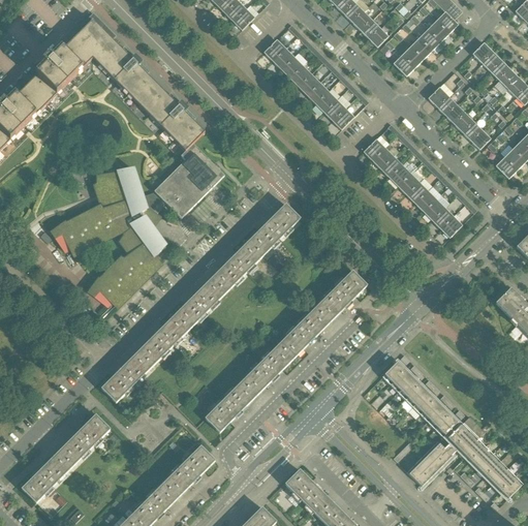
[(218,0),(215,3),(223,12),(235,0),(218,0)]
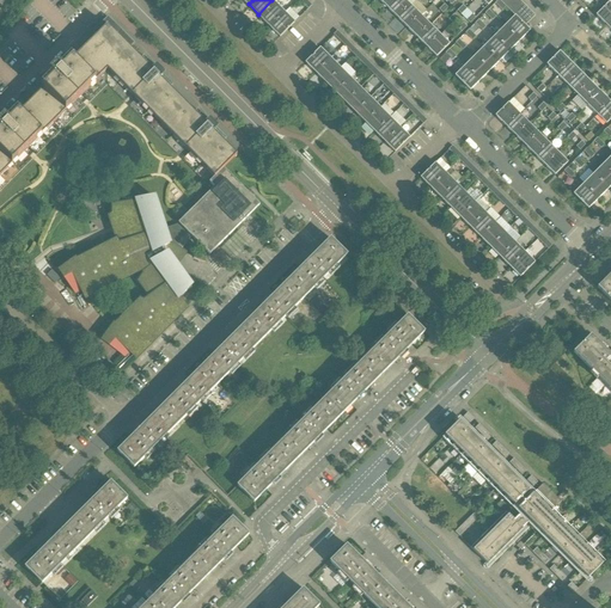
[(258,14),(268,24),(283,10),(274,0),(272,0),(258,14)]
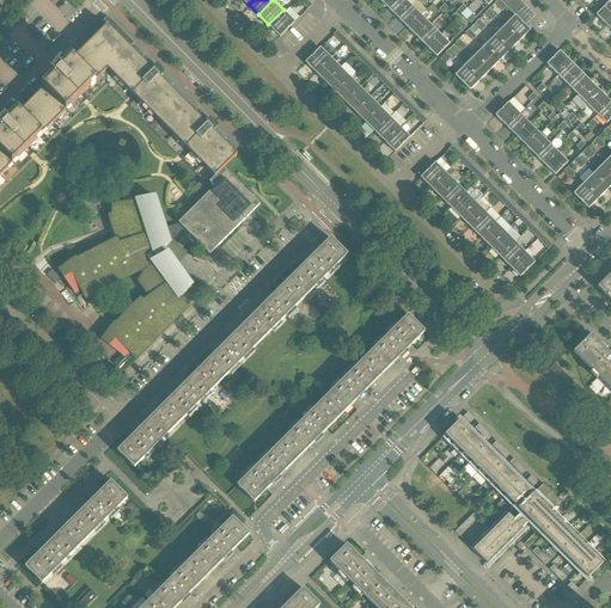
[(391,0),(386,6),(397,16),(409,2),(407,0),(391,0)]
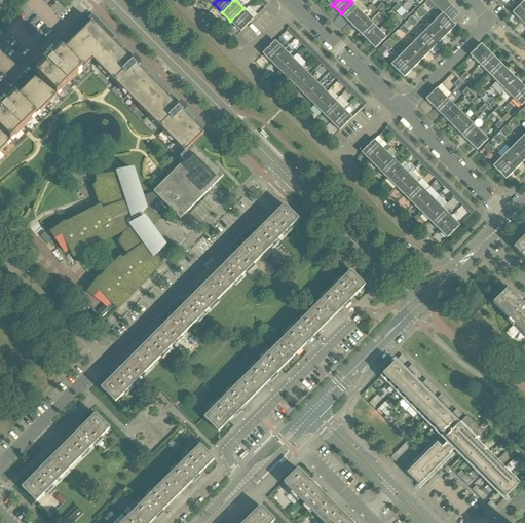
[(437,6),(441,10),(449,2),(447,0),(442,0),(437,6)]
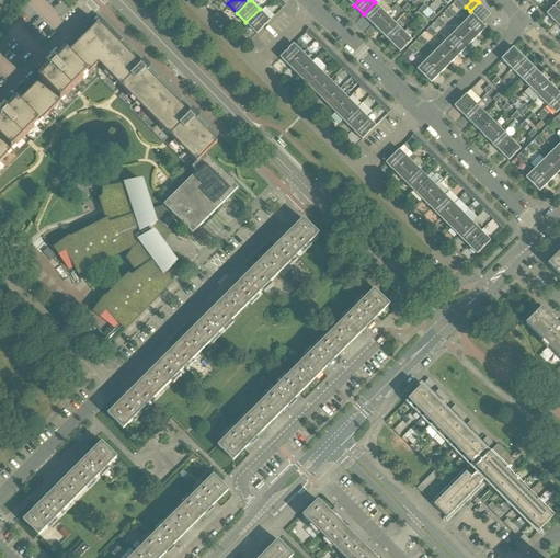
[(545,11),(553,20),(559,12),(559,2),(558,0),(556,0),(545,11)]
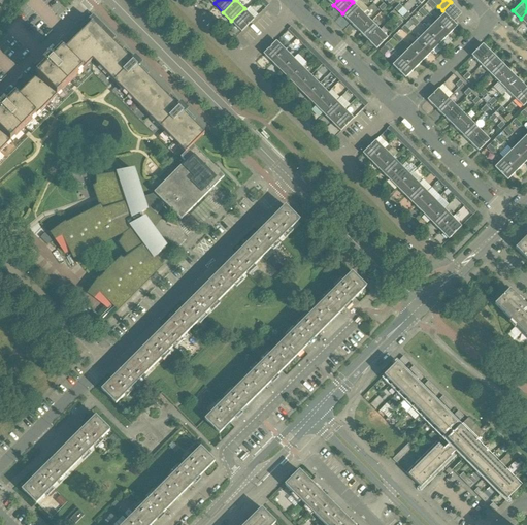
[(342,13),(351,22),(362,10),(353,2),(342,13)]
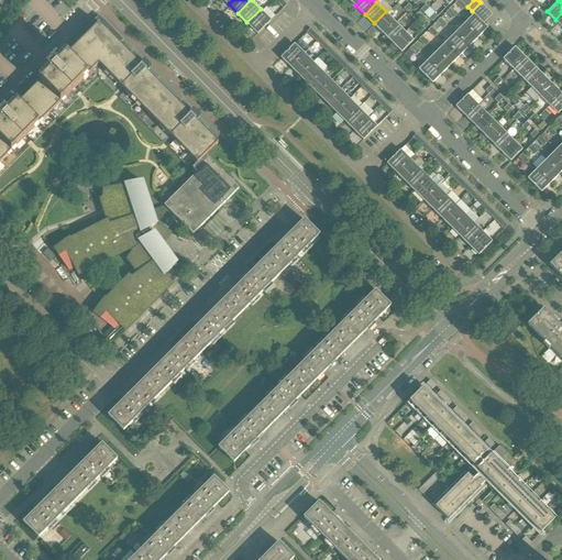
[(472,11),(473,12),(476,15),(486,7),(481,2),(472,11)]
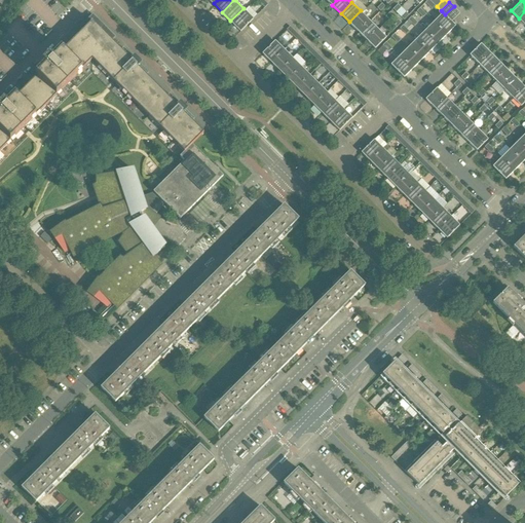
[(419,5),(415,8),(421,14),(424,11),(419,5)]
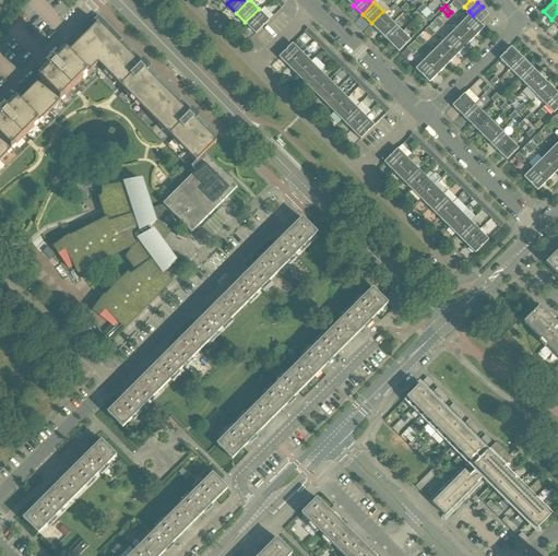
[(483,7),(473,15),(478,21),(487,11),(483,7)]
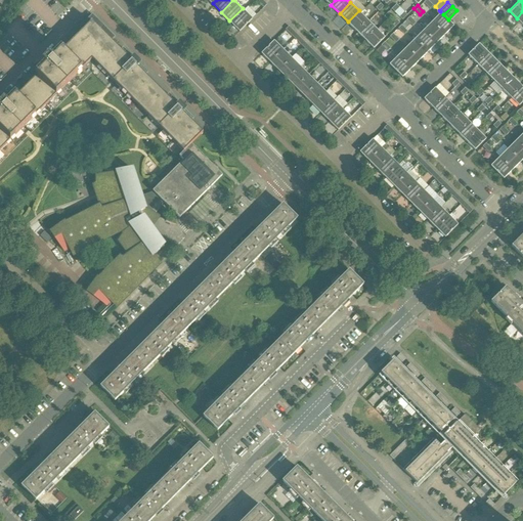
[(243,8),(229,20),(238,29),(251,16),(243,8)]
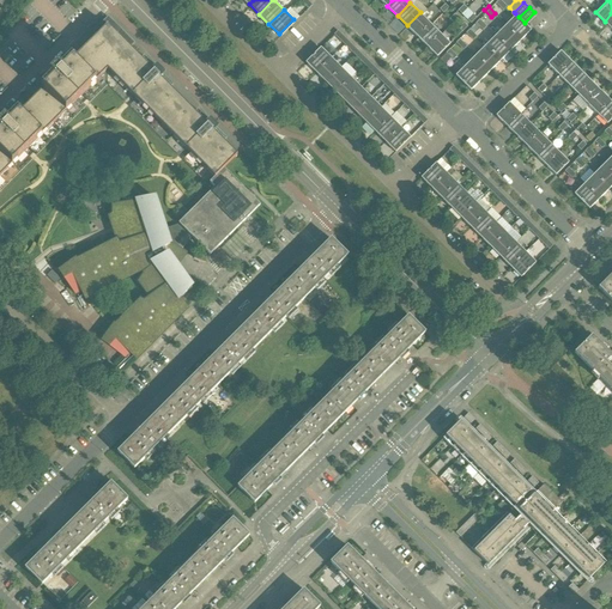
[(407,25),(417,35),(430,23),(420,12),(407,25)]
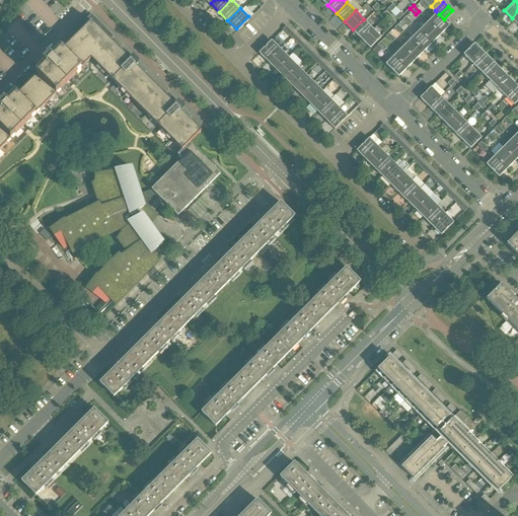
[(436,11),(427,19),(440,31),(448,23),(444,19),(439,14),(436,11)]
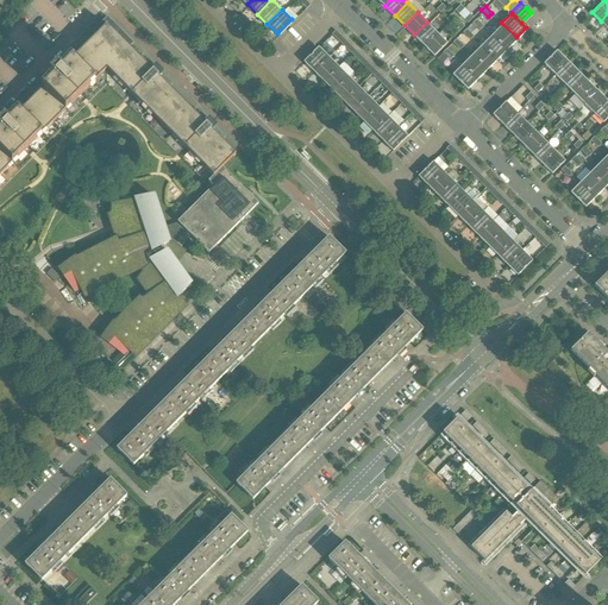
[(475,17),(471,20),(475,24),(478,27),(482,24),(475,17)]
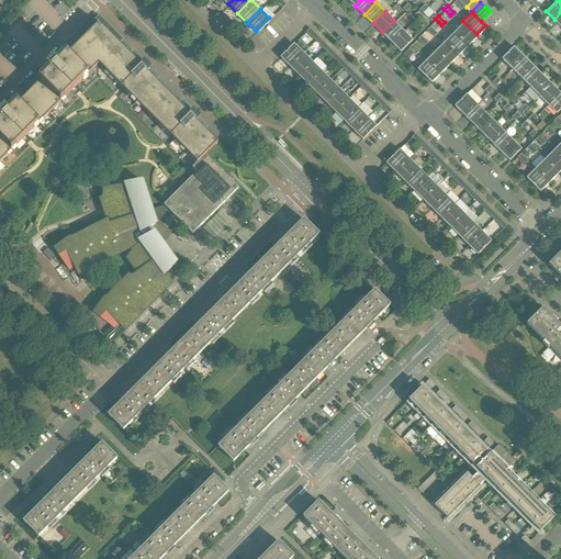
[(438,22),(435,19),(429,24),(433,28),(438,22)]
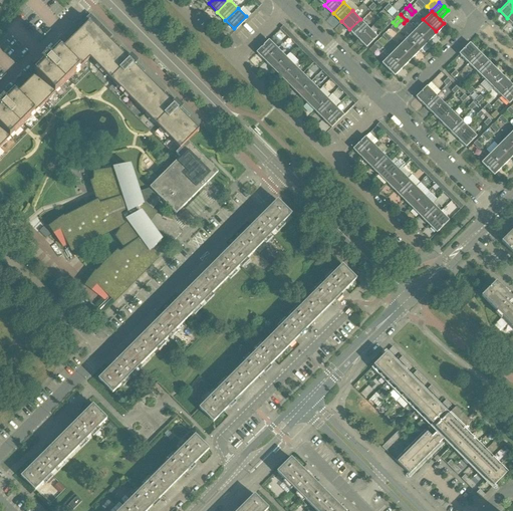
[(109,76),(112,80),(106,86),(148,128),(155,121),(158,125),(152,132),(173,153),(175,151),(179,147),(186,139),(197,128),(178,108),(182,104),(175,97),(171,101),(134,63),(137,60),(130,52),(126,56),(88,18),(80,27),(60,47),(56,51),(51,56),(47,52),(40,59),(44,63),(35,72),(15,92),(6,100),(3,97),(0,99),(0,157),(26,132),(19,124),(23,121),(29,128),(70,86),(64,80),(68,76),(74,83),(88,68),(103,83),(109,76)]
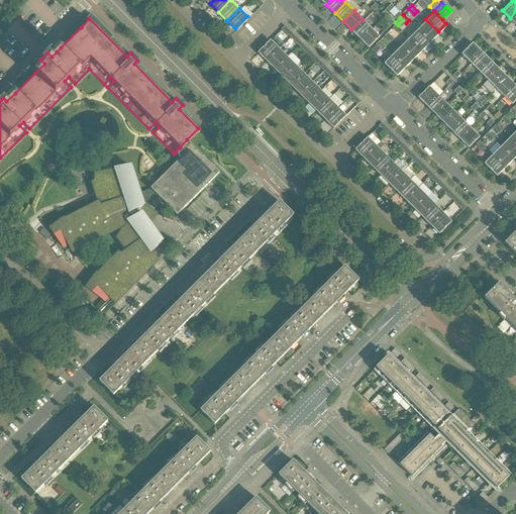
[(351,29),(359,37),(371,26),(363,19),(351,29)]
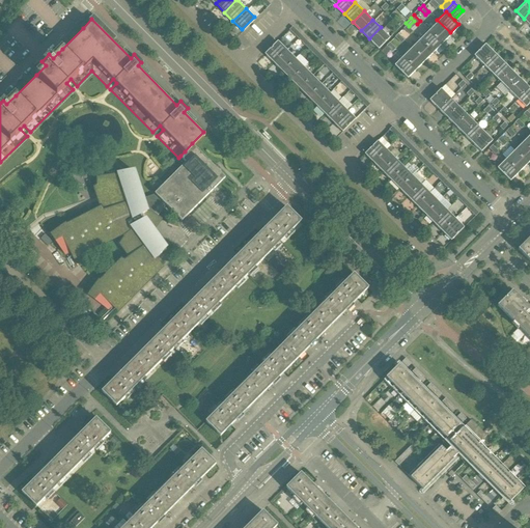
[(437,20),(428,28),(441,42),(450,32),(437,20)]
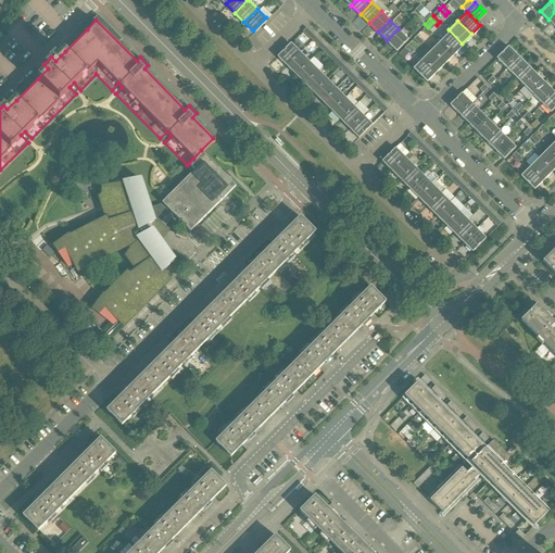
[(425,24),(421,27),(428,34),(431,30),(428,27),(425,24)]
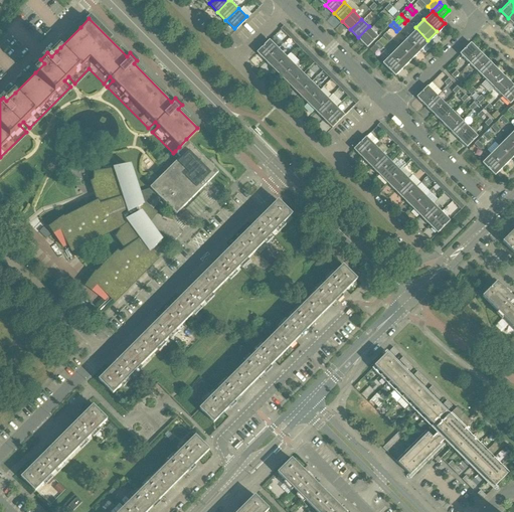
[(283,23),(280,26),(286,32),(289,29),(283,23)]
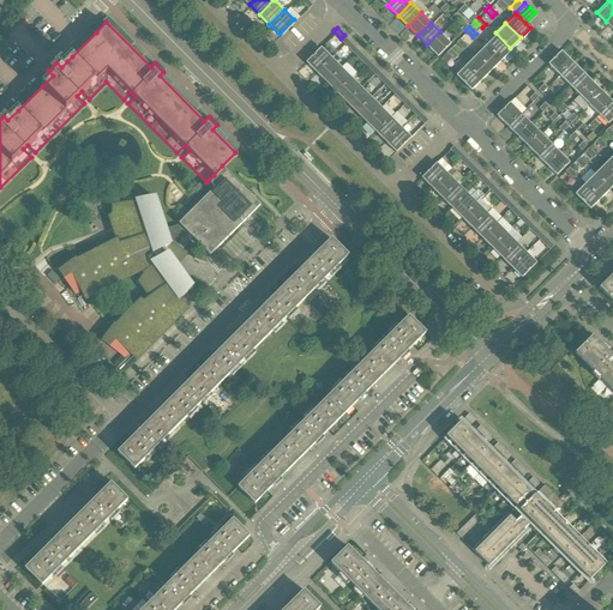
[(440,31),(427,44),(437,54),(449,41),(440,31)]
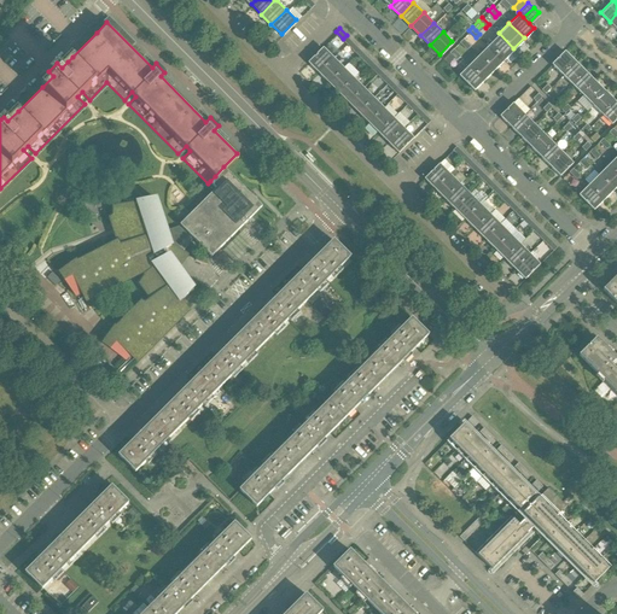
[(499,33),(488,44),(504,58),(513,48),(499,33)]
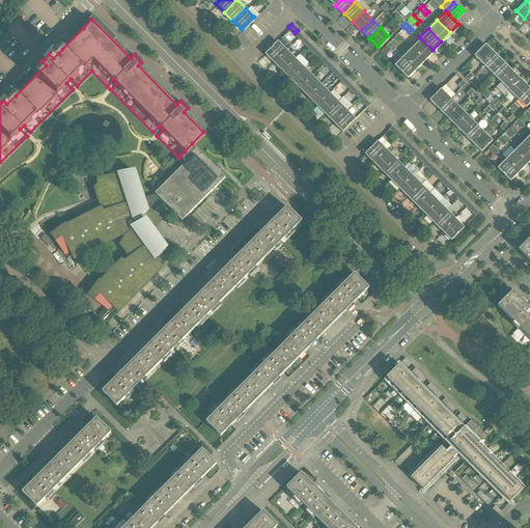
[(394,34),(400,40),(403,37),(397,31),(394,34)]
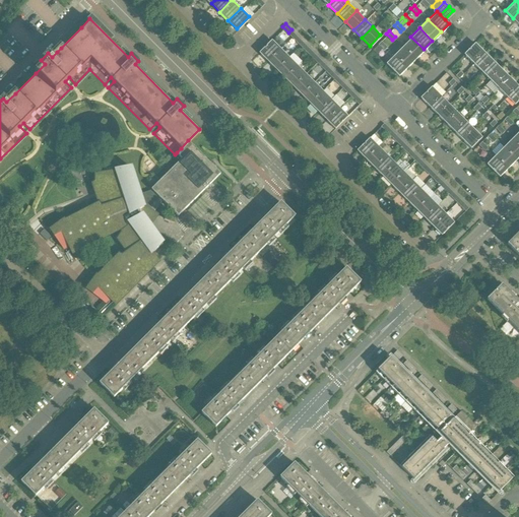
[(300,38),(294,31),(290,35),(297,41),(300,38)]
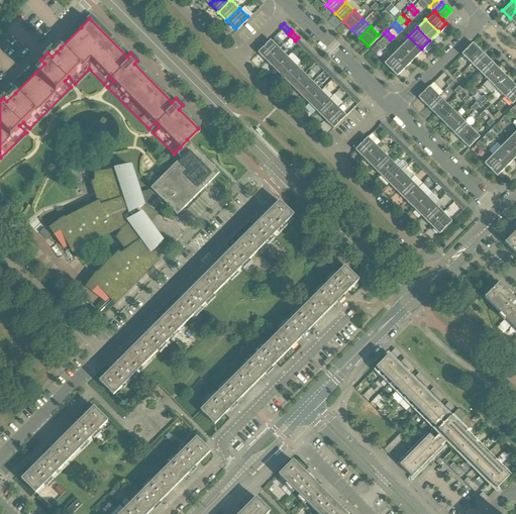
[(401,43),(400,44),(412,57),(421,48),(408,36),(406,38),(402,34),(397,38),(401,43)]
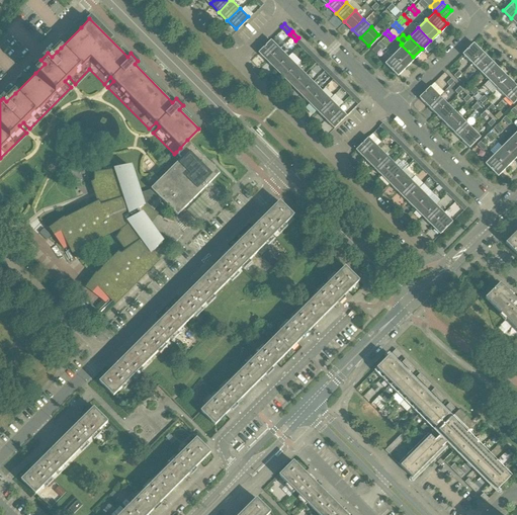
[(257,51),(265,59),(278,47),(270,37),(257,51)]
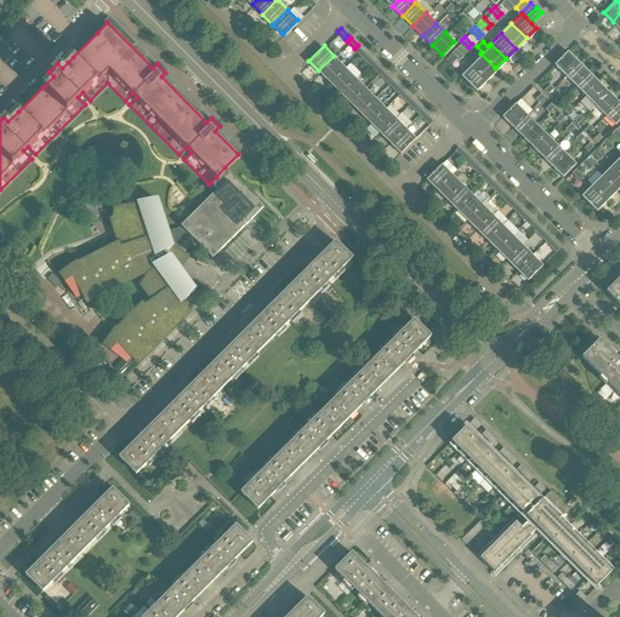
[(368,55),(360,47),(357,52),(364,60),(368,55)]
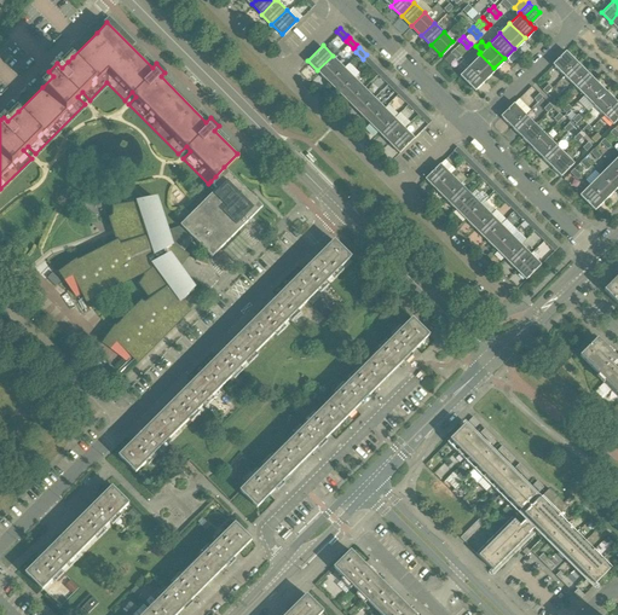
[(443,57),(448,62),(455,56),(456,57),(460,53),(454,47),(443,57)]
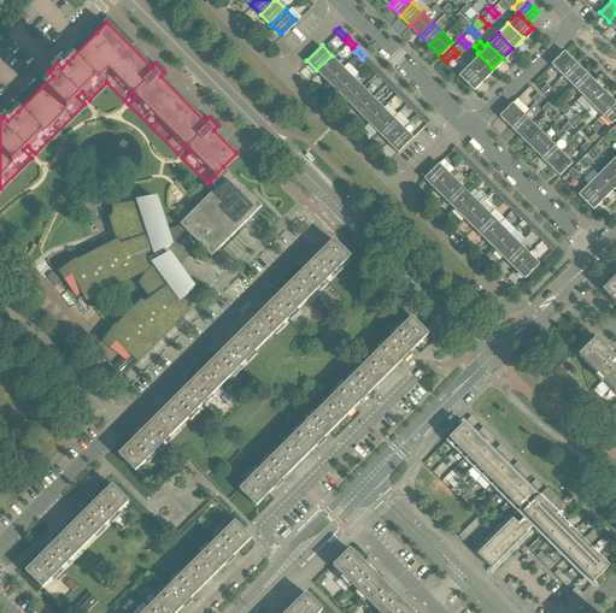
[(550,62),(561,74),(574,60),(563,49),(550,62)]
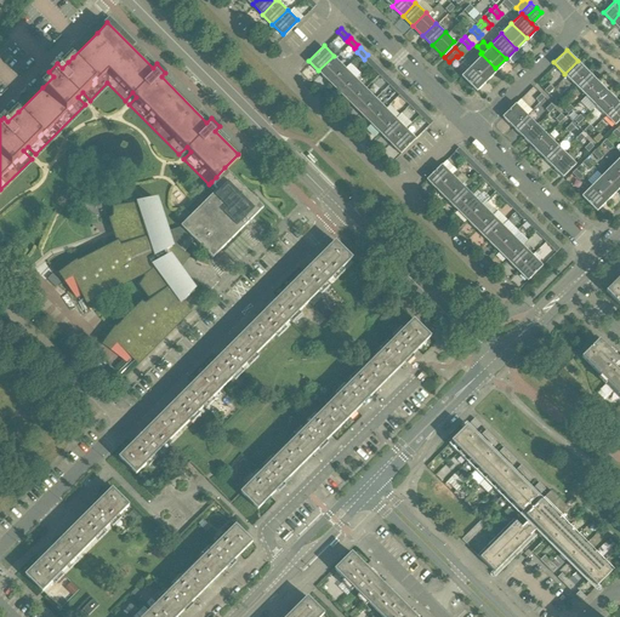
[(481,53),(471,63),(485,79),(495,68),(481,53)]
